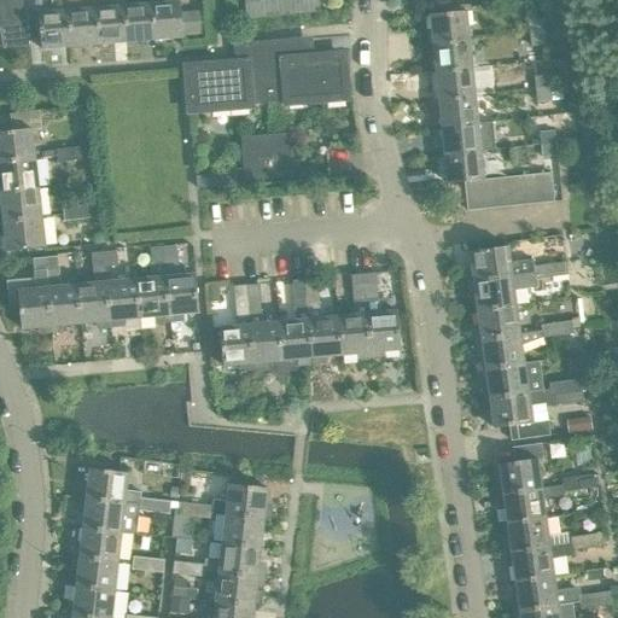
[(22,0),(0,0),(0,13),(24,10),(22,0)]
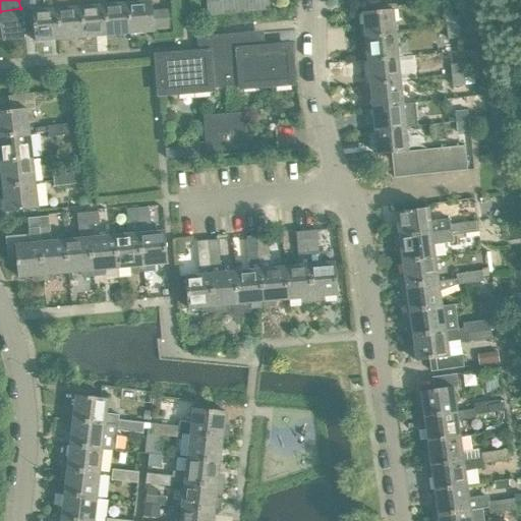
[(23,20),(0,23),(0,26),(2,41),(3,42),(24,40),(25,40),(25,34),(35,33),(35,42),(59,40),(55,0),(43,0),(44,9),(21,11),(23,20)]
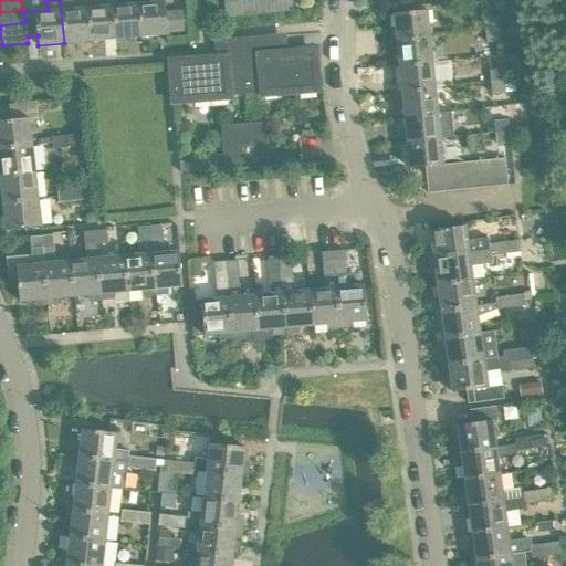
[(86,0),(60,0),(64,43),(90,41),(86,0)]
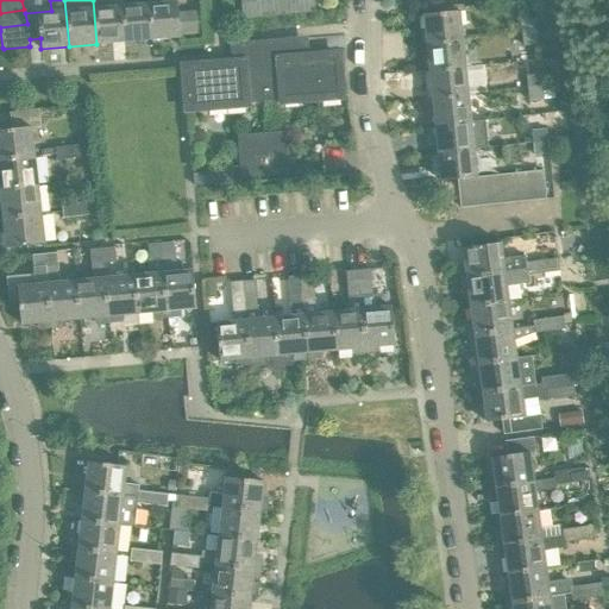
[(120,0),(93,0),(96,44),(124,42),(121,6),(120,0)]
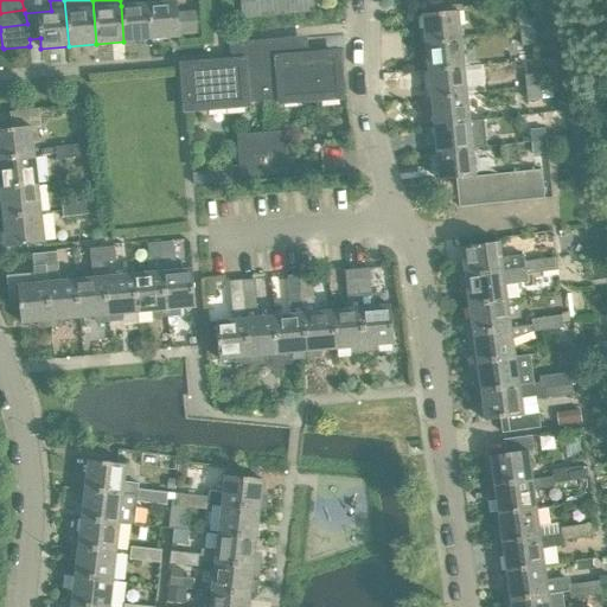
[(240,0),(242,19),(313,12),(313,11),(311,0),(240,0)]
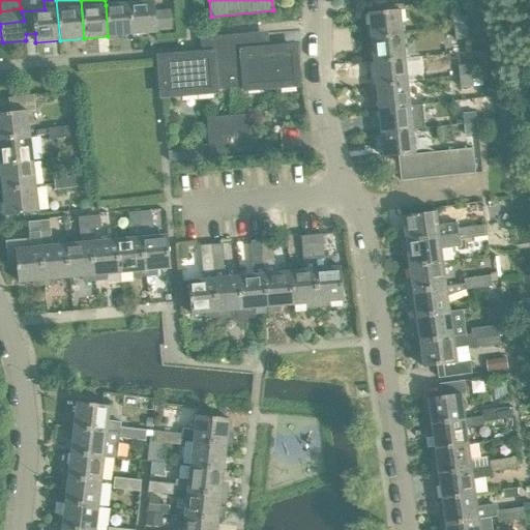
[(152,1),(129,3),(131,34),(156,33),(155,12),(154,1),(152,1)]
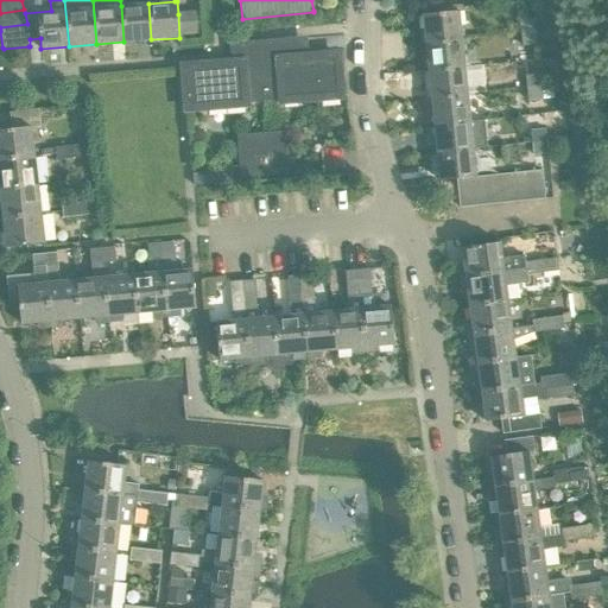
[(149,4),(121,6),(124,42),(151,39),(149,4)]
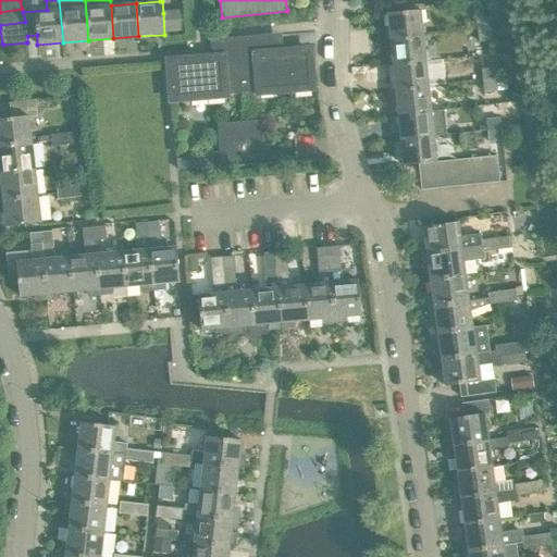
[(22,9),(0,12),(0,25),(25,22),(23,12),(22,9)]
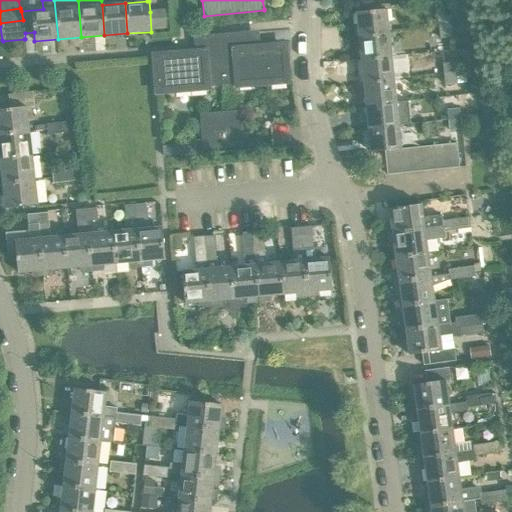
[(386,10),(356,13),(359,36),(389,33),(386,10)]
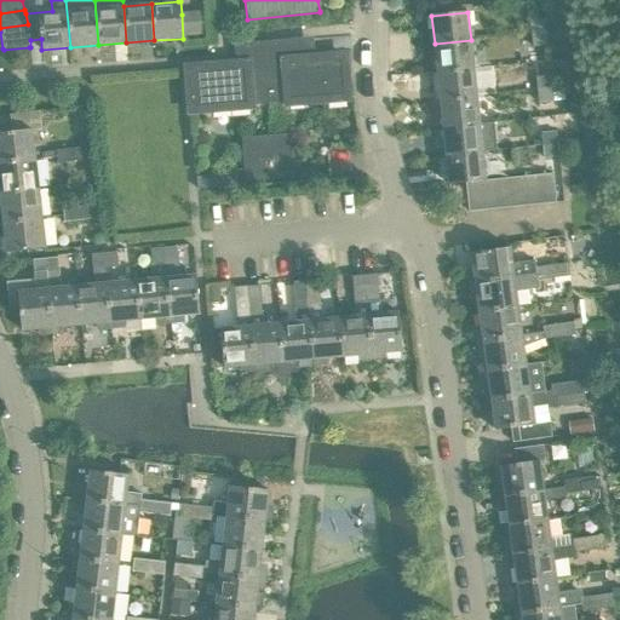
[(529,21),(530,34),(546,33),(545,19),(529,21)]
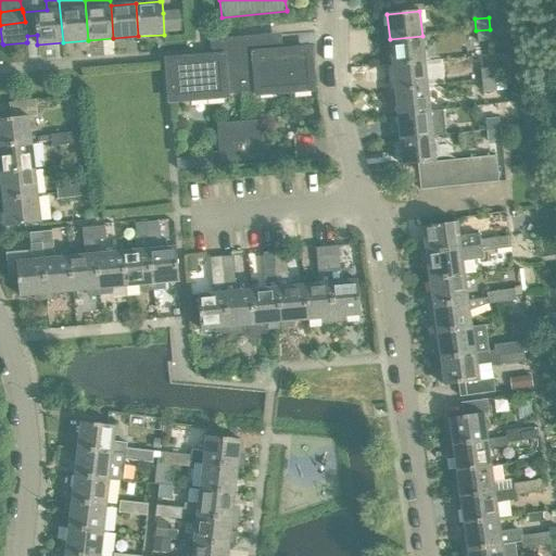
[(490,29),(476,30),(477,42),(491,41),(490,29)]
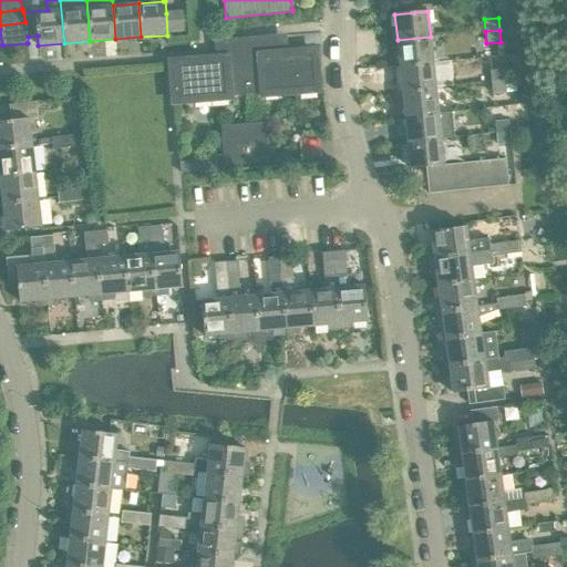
[(277,37),(240,40),(244,75),(245,94),(317,89),(313,51),(278,54),(277,37)]
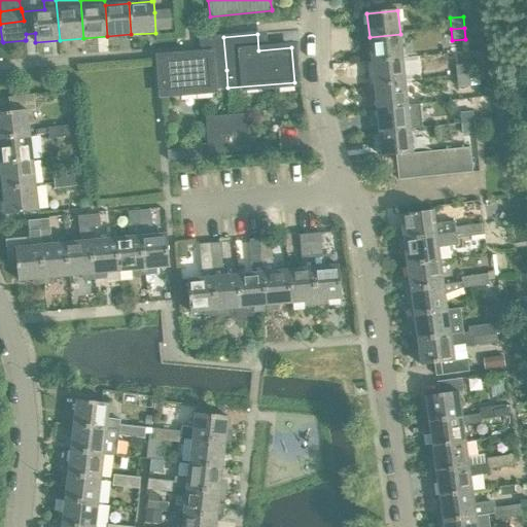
[(400,34),(370,37),(372,61),(402,58),(400,34)]
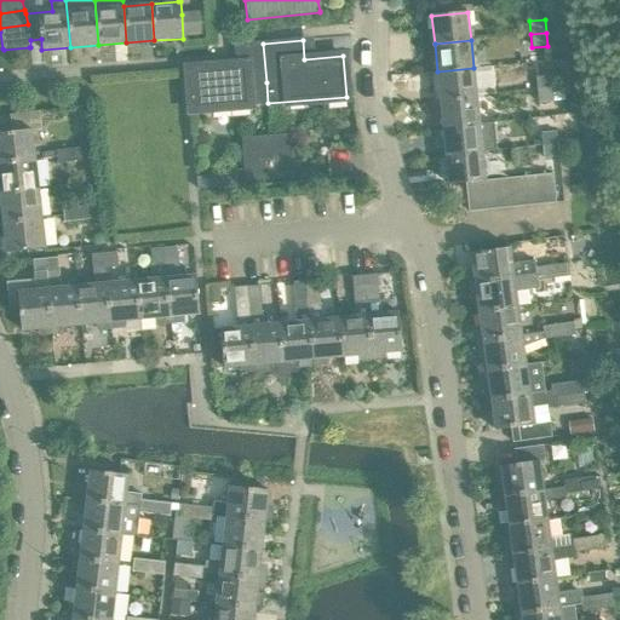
[(245,64),(188,69),(190,110),(250,105),(268,103),(267,82),(263,44),(244,45),(245,64)]
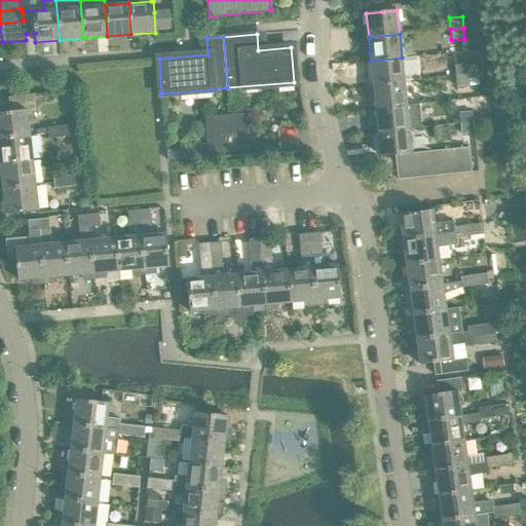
[(402,58),(371,61),(373,84),(404,81),(402,58)]
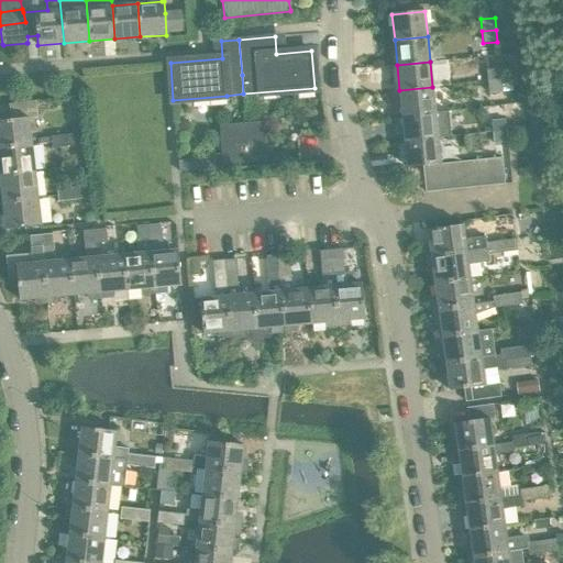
[(487,69),(487,81),(501,80),(500,69),(487,69)]
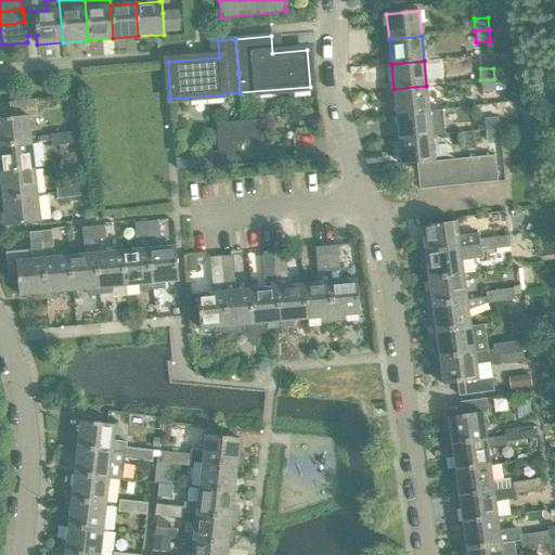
[(480,80),(481,92),(494,91),(494,84),(494,79),(480,80)]
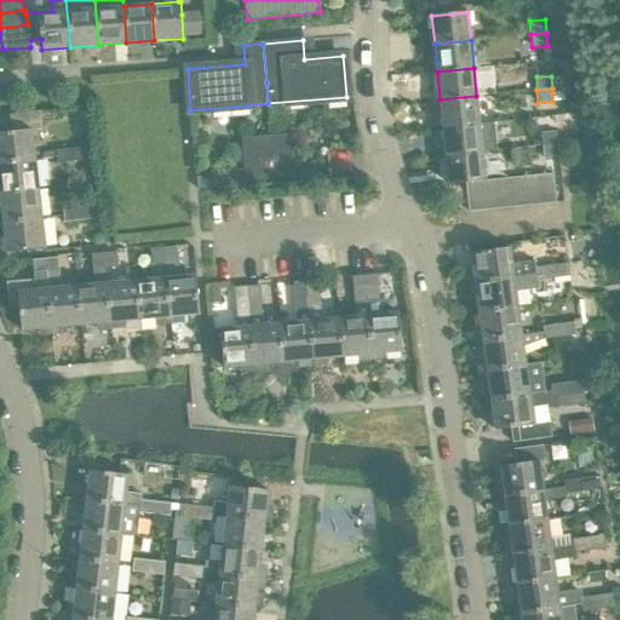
[(476,96),(440,99),(443,128),(480,124),(476,96)]
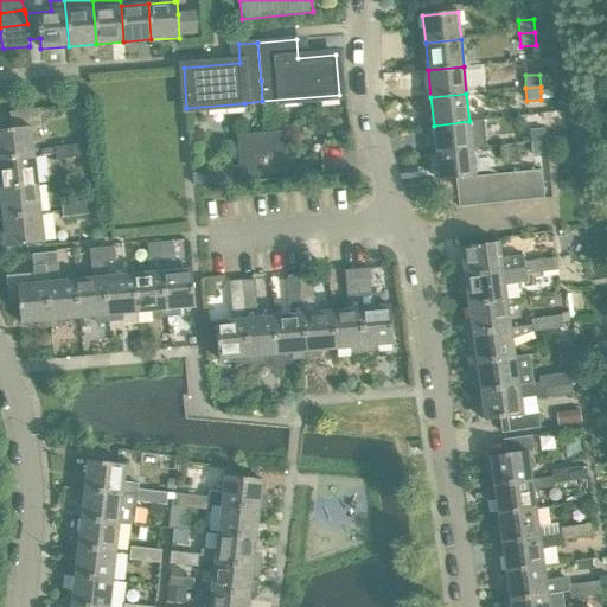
[(470,121),(434,126),(436,153),(472,148),(485,147),(483,120),(470,121)]
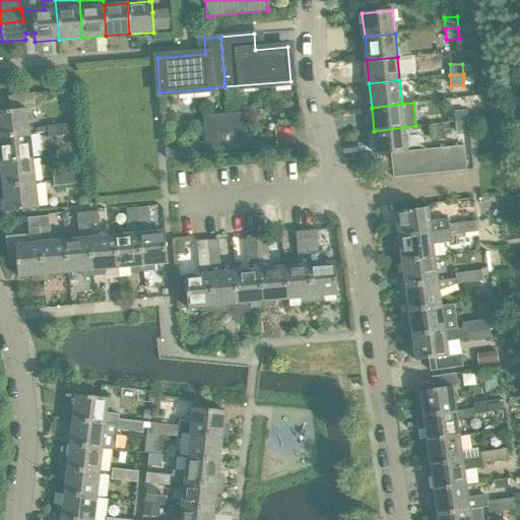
[(0,136),(28,134),(25,109),(0,111),(0,136)]
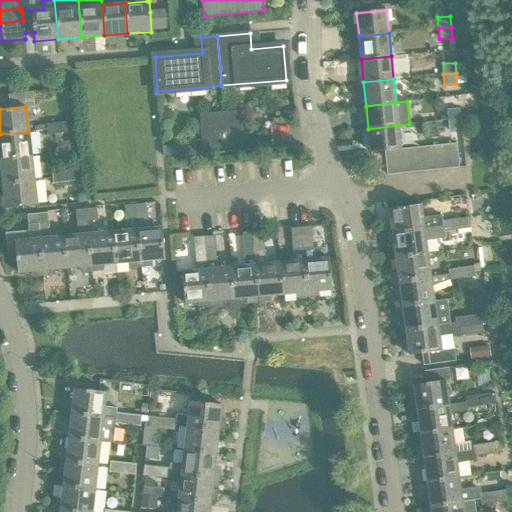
[(447,110),(449,120),(460,119),(459,109),(447,110)]
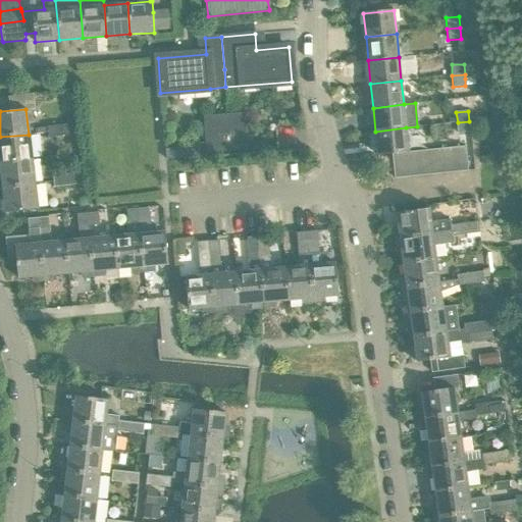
[(215,114),(204,127),(206,146),(206,152),(248,149),(246,123),(245,112),(227,113),(215,114)]
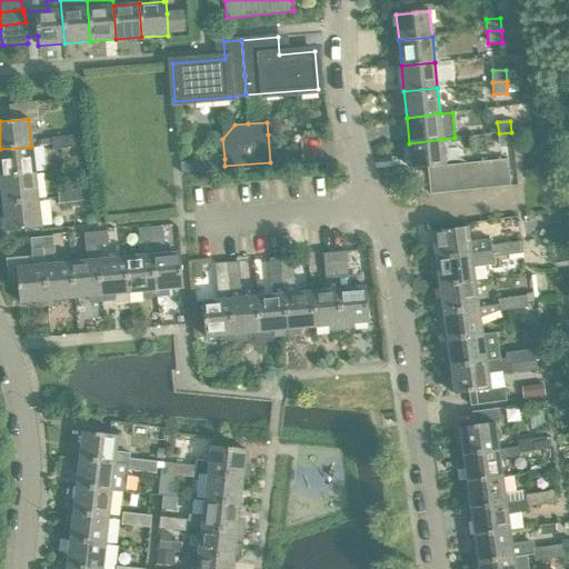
[(321,126),(318,130),(318,137),(330,135),(329,125),(321,126)]
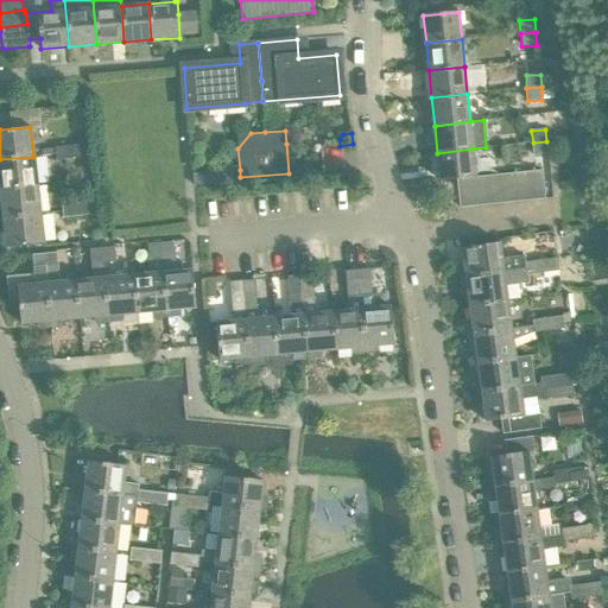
[(533,143),(534,156),(548,154),(546,141),(533,143)]
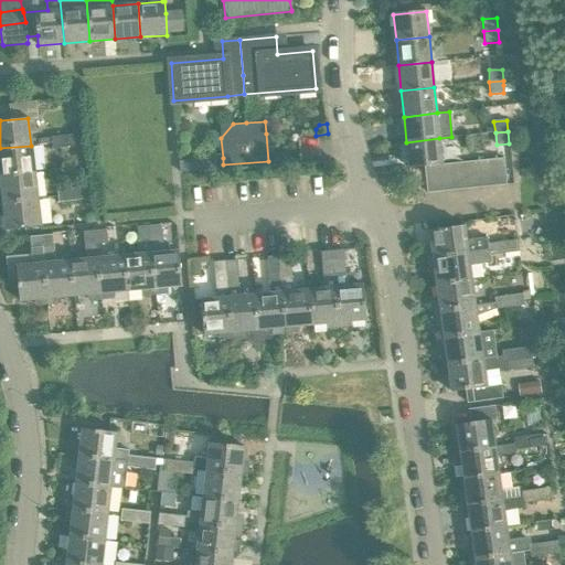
[(65,136),(66,147),(80,146),(78,135),(65,136)]
